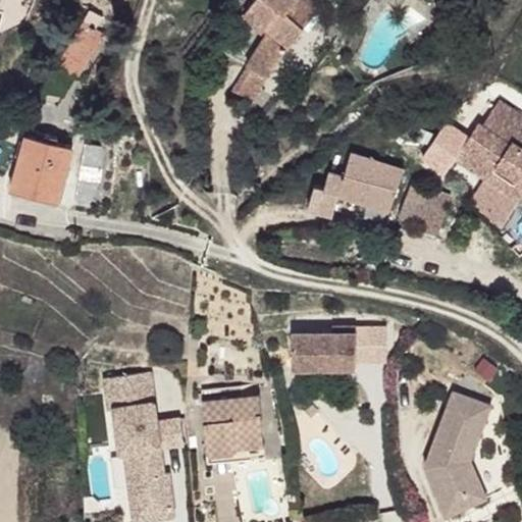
[(8,0),(0,0),(0,11),(5,13),(8,0)]
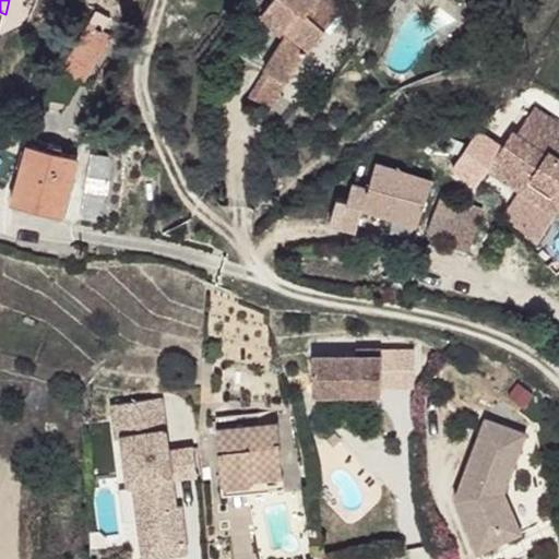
[(320,0),(272,0),(265,10),(293,31),(268,67),(277,72),(288,79),(324,27),(310,13),(320,0)]
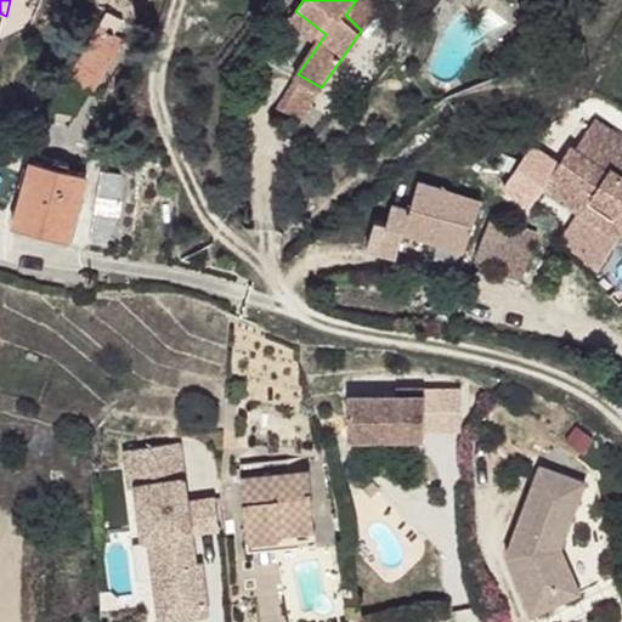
[(356,0),(345,15),(361,30),(382,1),(379,0),(356,0)]
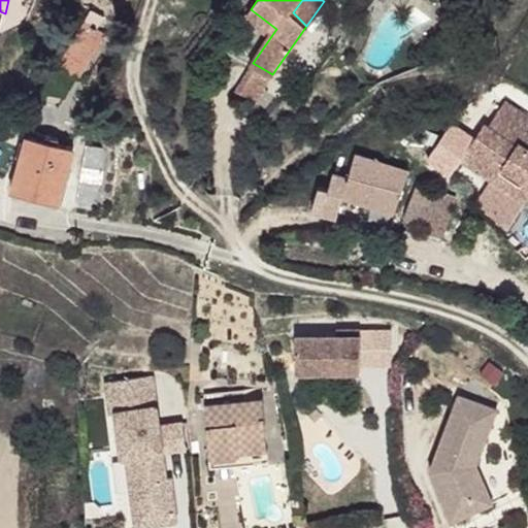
[(103,35),(77,25),(57,72),(84,84),(103,35)]
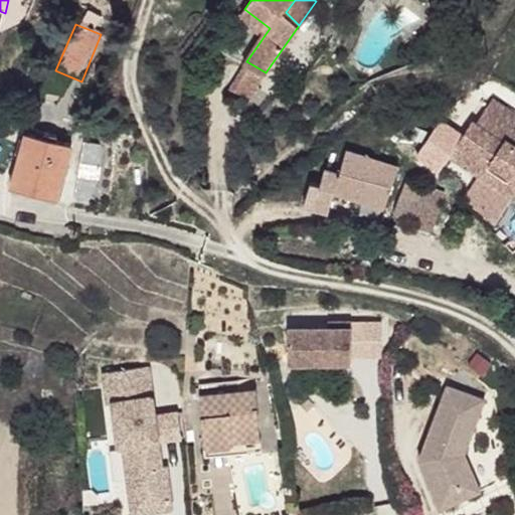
[(266,72),(255,66),(243,83),(256,91),(266,72)]
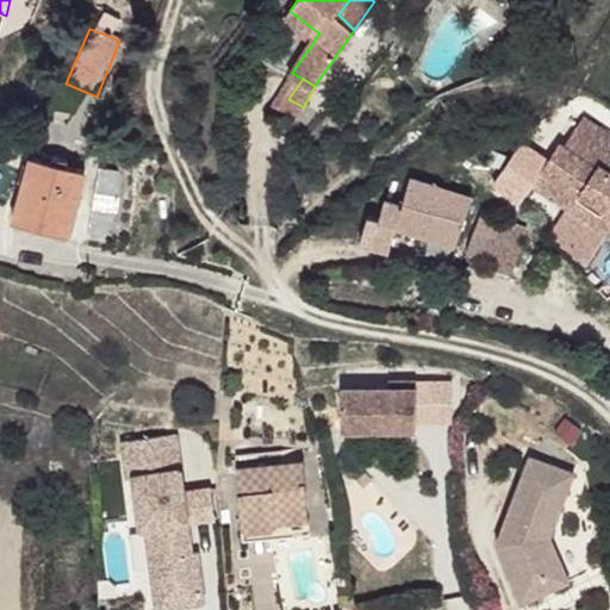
[(559,139),(534,180),(570,203),(576,192),(609,213),(609,145),(609,143),(609,129),(583,112),(565,142),(559,139)]
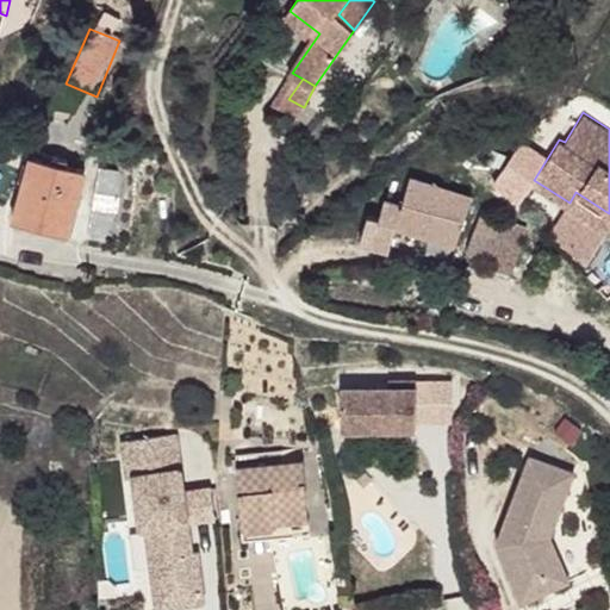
[(515,154),(500,139),(489,150),(503,165),(515,154)]
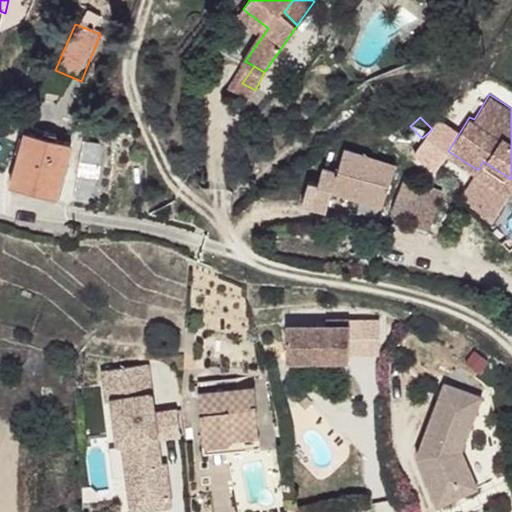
[(40,135),(39,141),(51,144),(53,138),(40,135)]
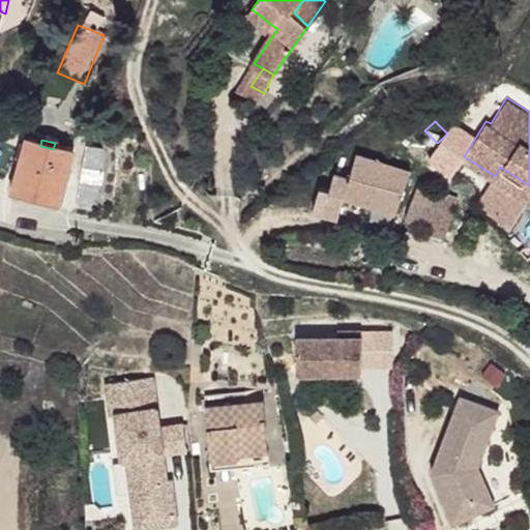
[(40,146),(25,141),(11,197),(56,208),(70,152),(53,149),(40,146)]
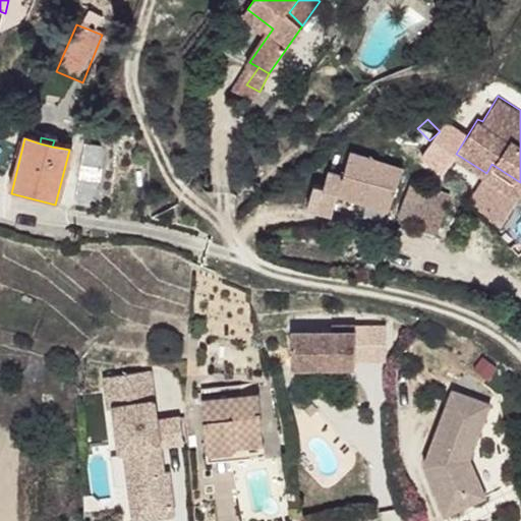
[(100,151),(80,147),(72,208),(91,211),(100,151)]
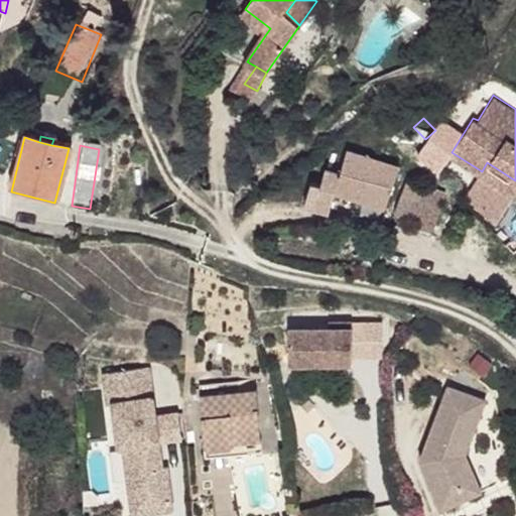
[(367,155),(344,150),(337,172),(321,168),(317,183),(309,181),(303,202),(327,208),(332,191),(385,207),(399,165),(378,159),(380,149),(370,146),(367,155)]
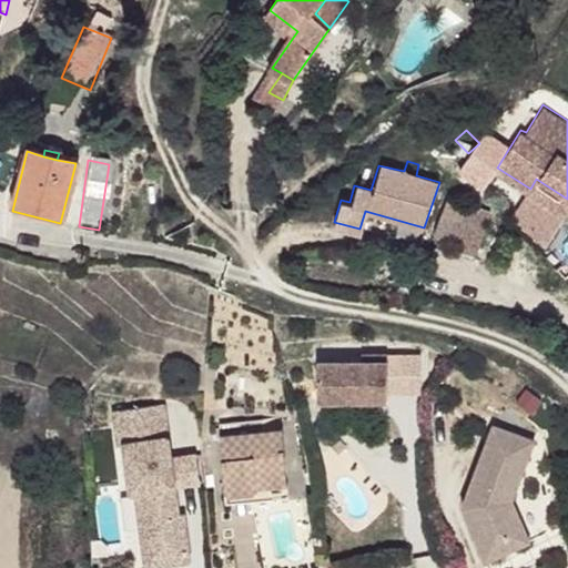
[(567,199),(536,179),(530,189),(565,210),(567,203),(567,199)]
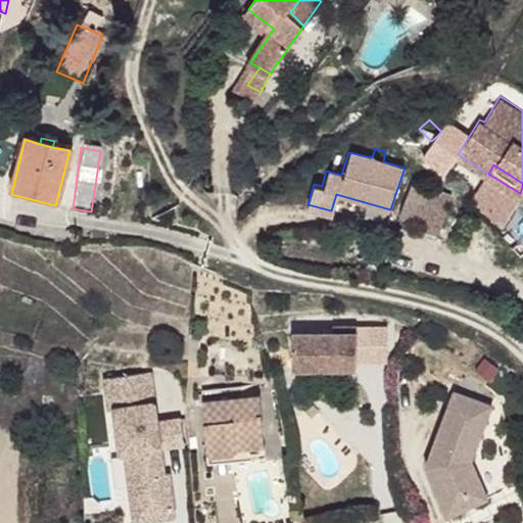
[(336,336),(293,336),(293,370),(335,370),(359,369),(358,329),(335,329),(336,336)]
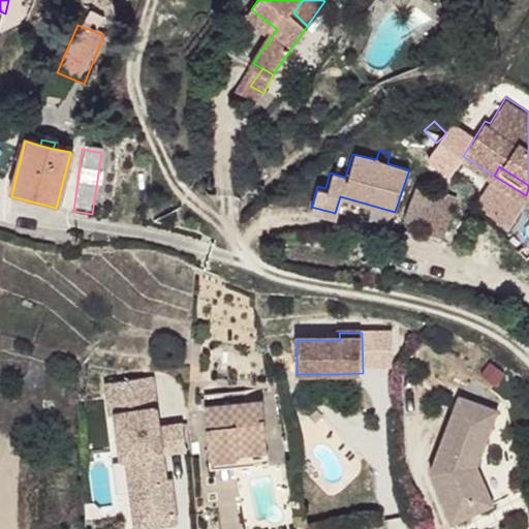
[(201,368),(191,367),(190,380),(201,381),(201,368)]
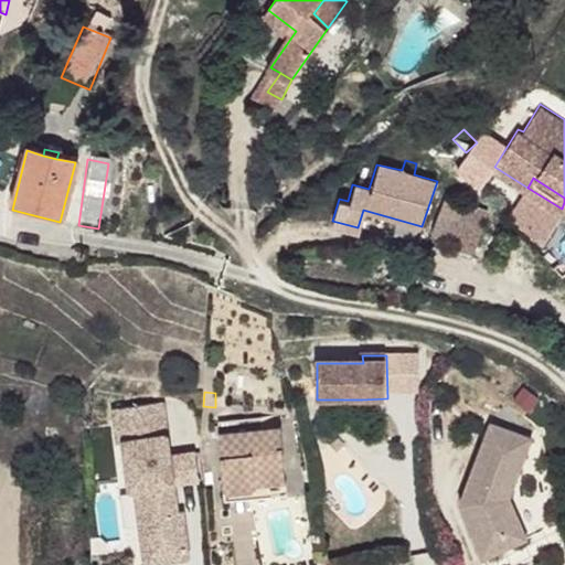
[(387,398),(362,400),(363,417),(388,417),(387,398)]
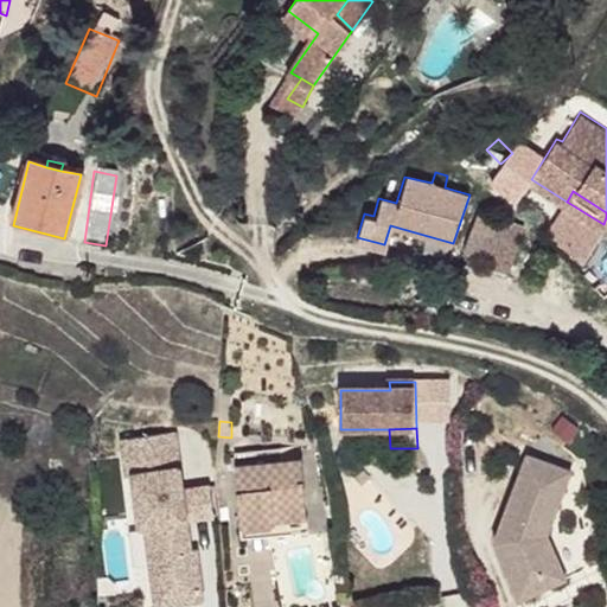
[(178,430),(129,435),(144,605),(202,600),(195,518),(213,516),(211,484),(183,486),(178,430)]
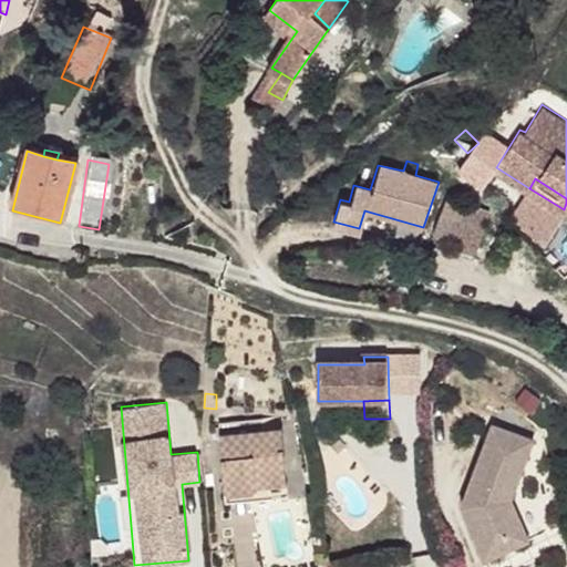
[(285,430),(219,432),(224,487),(271,485),(272,497),(288,497),(285,430)]
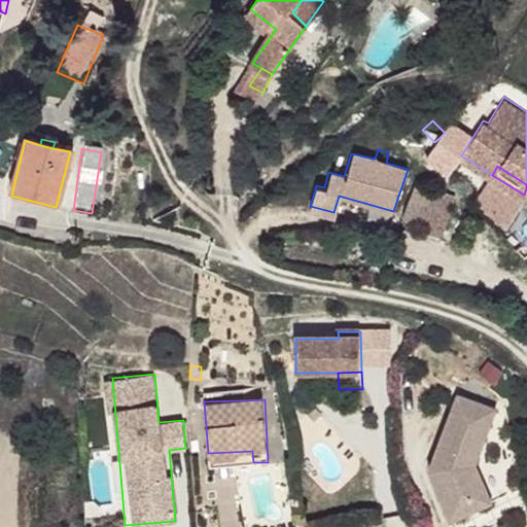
[(496,417),(458,402),(433,467),(435,473),(429,477),(452,526),(453,526),(493,510),(477,469),(496,417)]
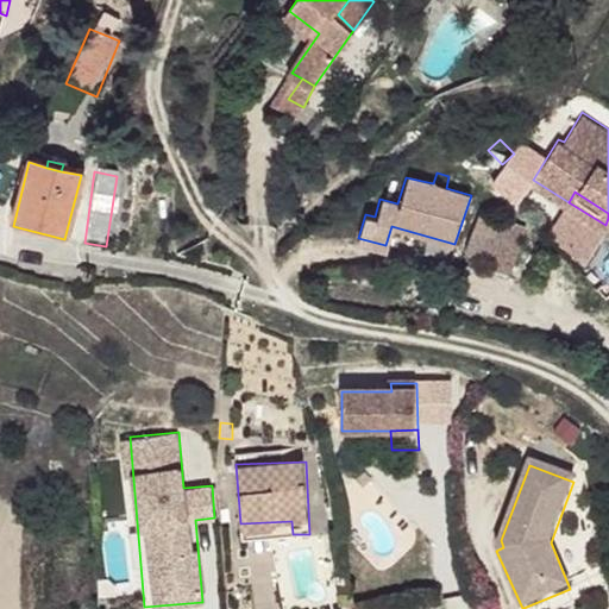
[(292,521),(240,523),(240,539),(293,534),(292,521)]
